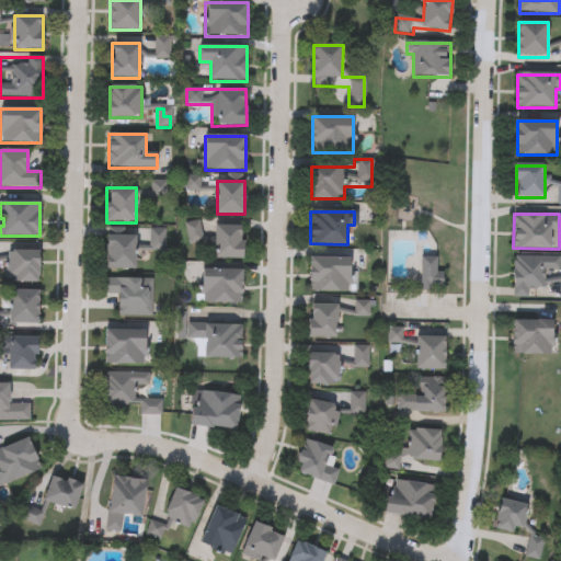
[(215,259),(215,227),(242,227),(242,259),(215,259)]
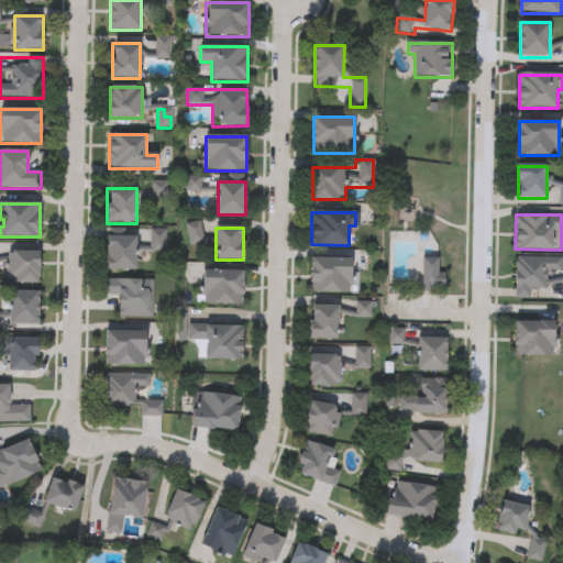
[(136,271),(107,271),(107,235),(135,235),(136,271)]
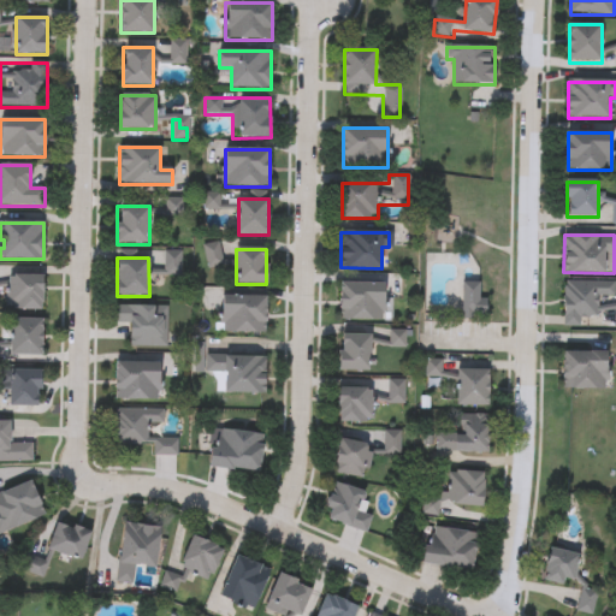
[(43,309),(7,309),(7,274),(43,274),(43,309)]
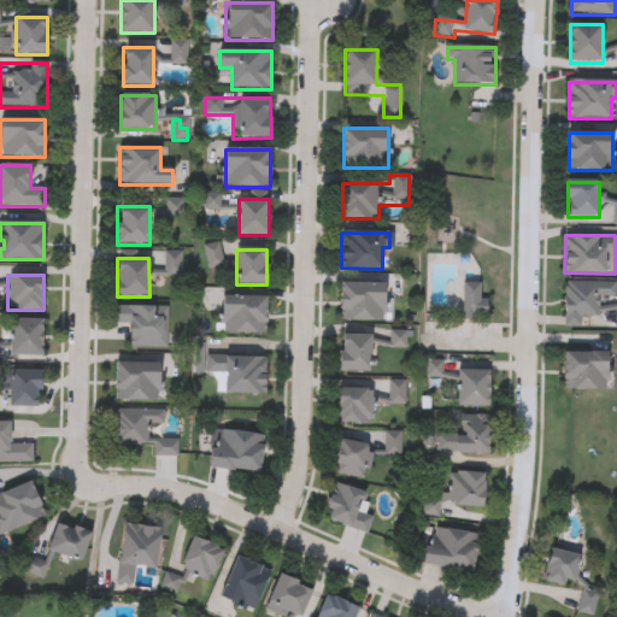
[(616,282),(615,309),(616,309),(616,328),(616,317),(581,316),(581,327),(564,327),(565,281),(616,282)]
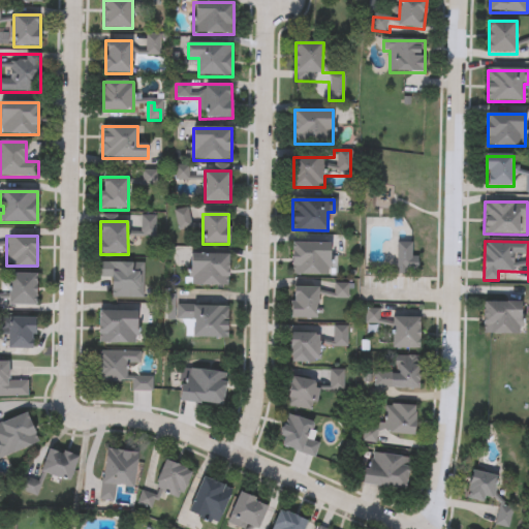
[(330,275),(292,275),(292,243),(330,243),(330,275)]
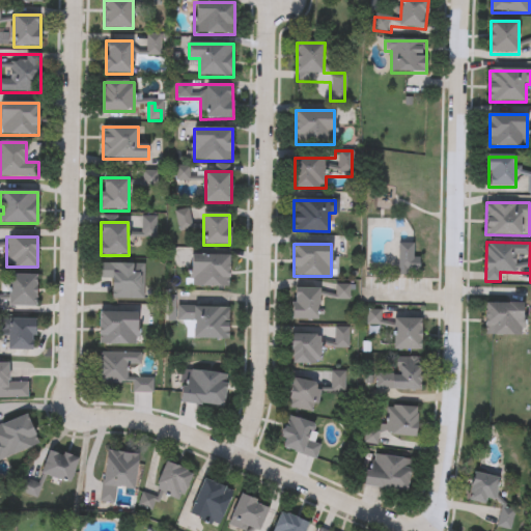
[(414,258),(419,258),(419,276),(398,276),(398,245),(414,245),(414,258)]
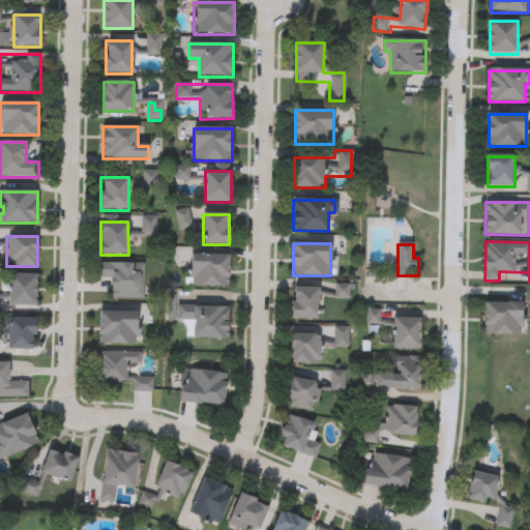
[(190,286),(190,254),(229,255),(228,287),(190,286)]
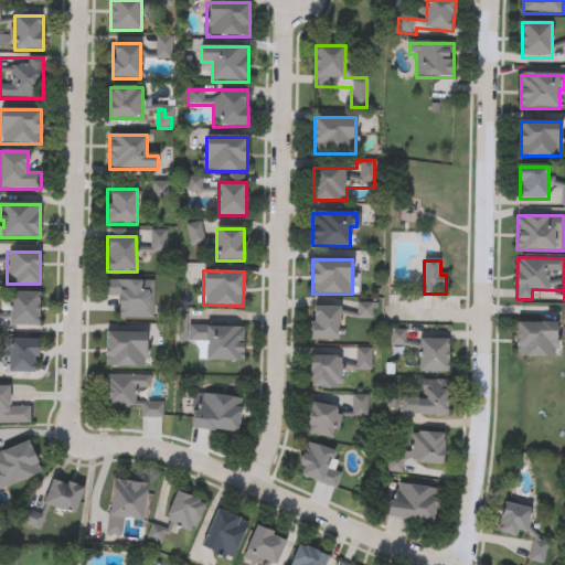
[(152,319),(119,318),(119,298),(105,298),(105,280),(152,281),(152,319)]
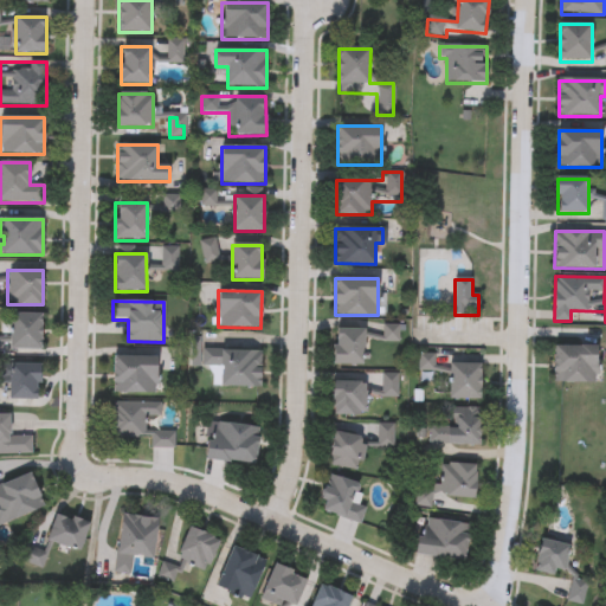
[(10,350),(10,314),(42,314),(42,350),(10,350)]
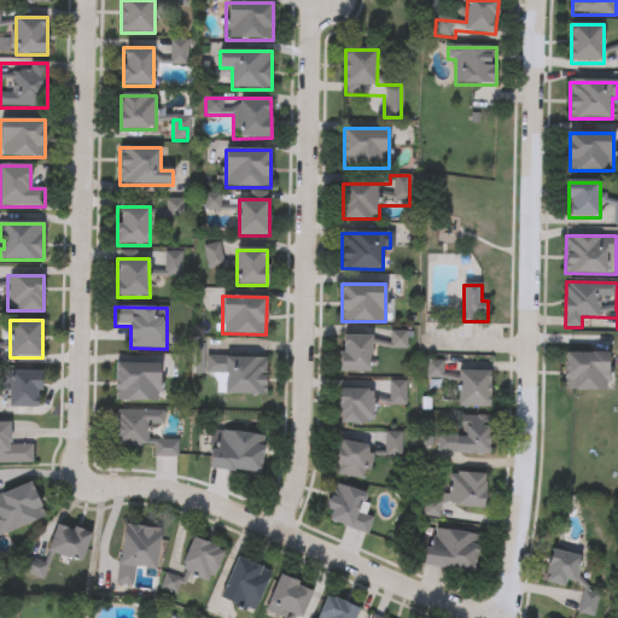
[(371,336),(371,372),(342,372),(342,336),(371,336)]
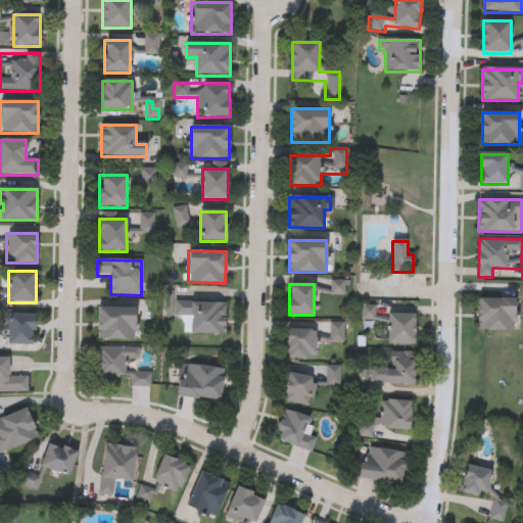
[(477,299),(516,299),(516,330),(477,331),(477,299)]
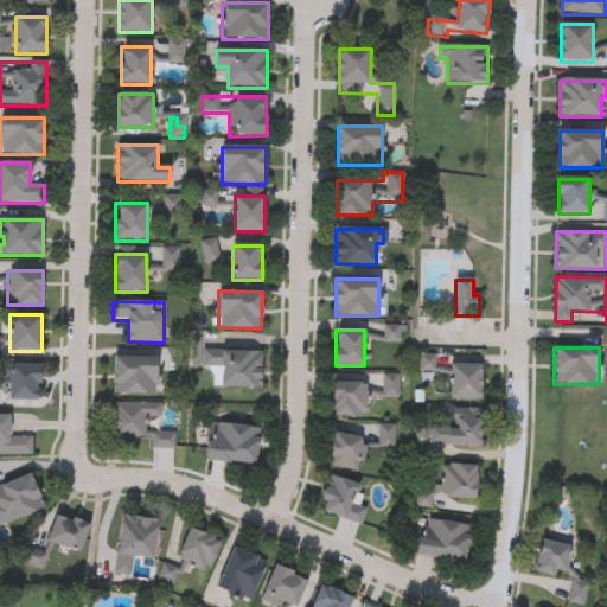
[(218,369),(203,369),(203,350),(261,350),(261,387),(218,385),(218,369)]
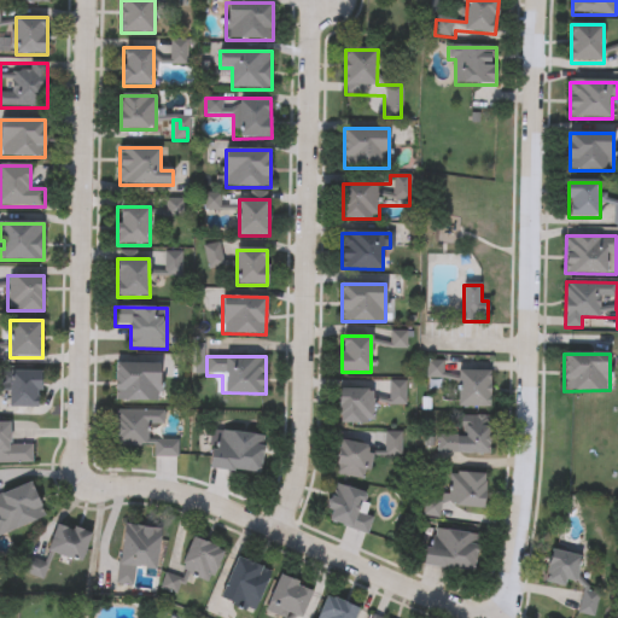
[(116,363),(159,363),(159,402),(116,402),(116,363)]
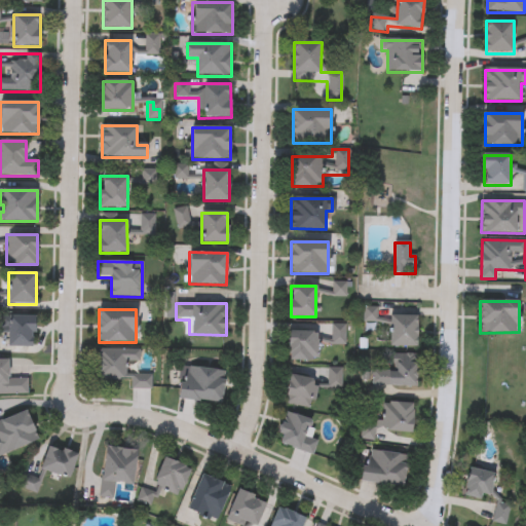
[(418,345),(390,345),(390,314),(418,314),(418,345)]
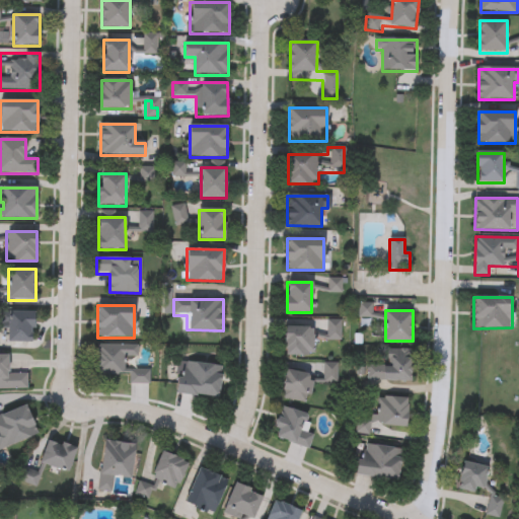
[(0,312),(34,312),(34,343),(7,343),(7,329),(0,329),(0,312)]
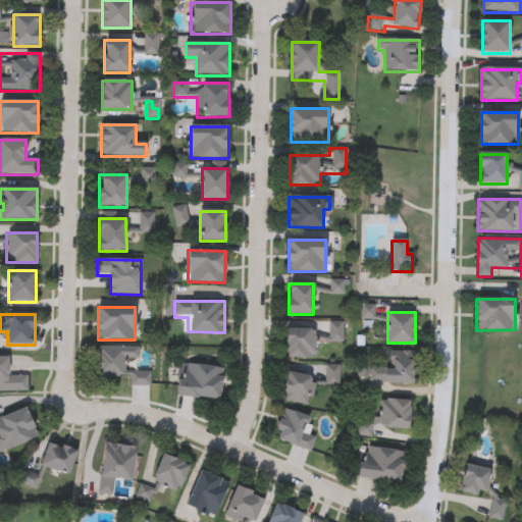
[(286,358),(286,322),(314,322),(314,358),(286,358)]
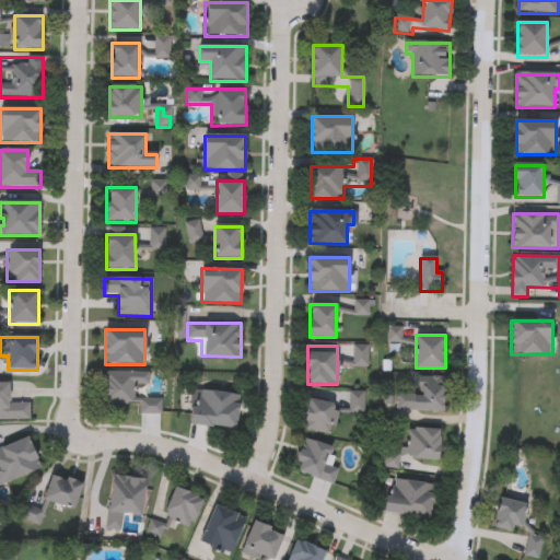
[(102,405),(102,371),(148,371),(148,393),(160,393),(160,413),(139,413),(139,405),(102,405)]
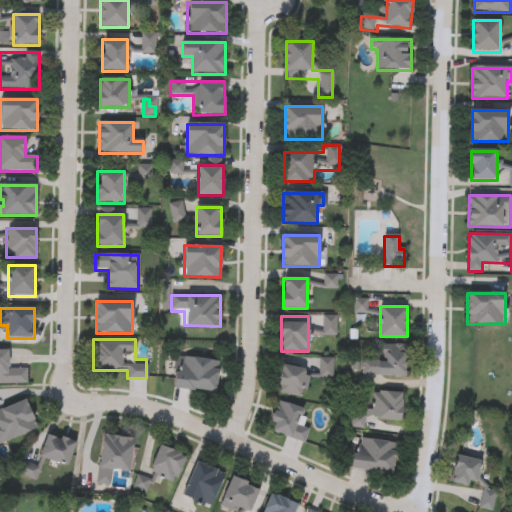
[(406,376),(362,375),(362,359),(381,360),(381,345),(406,345),(406,376)]
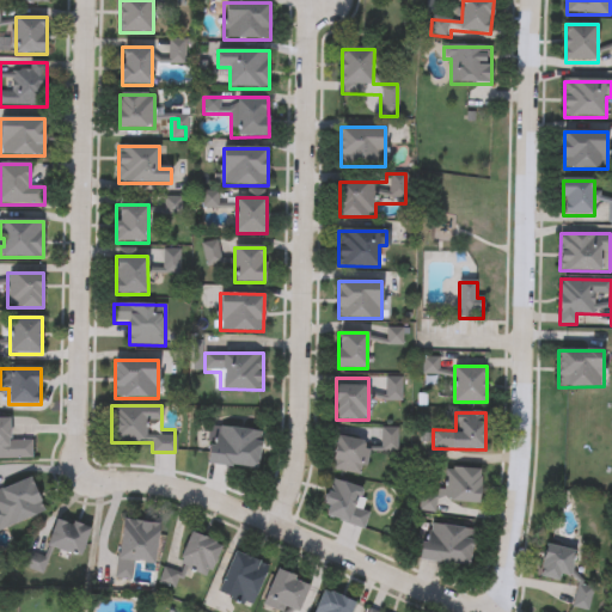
[(0,417),(11,417),(11,440),(31,440),(31,459),(0,459),(0,417)]
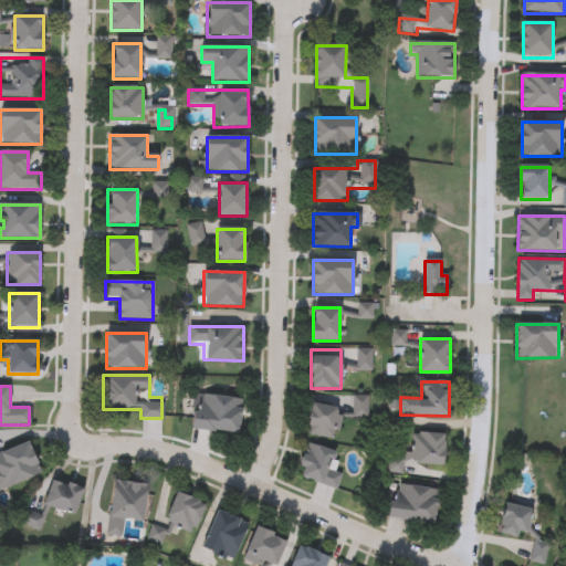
[(242,398),(239,433),(194,430),(196,395),(242,398)]
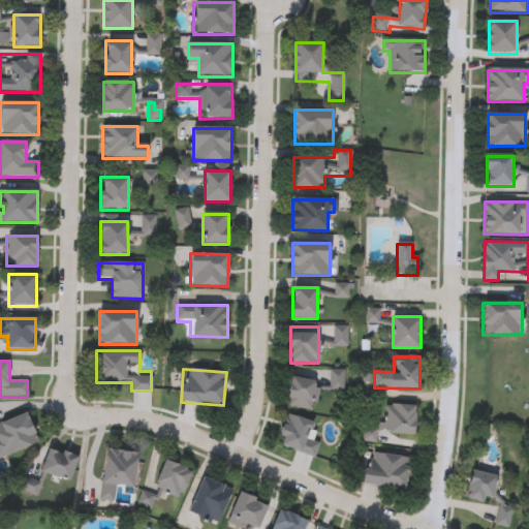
[(316,379),(316,409),(289,409),(289,379),(316,379)]
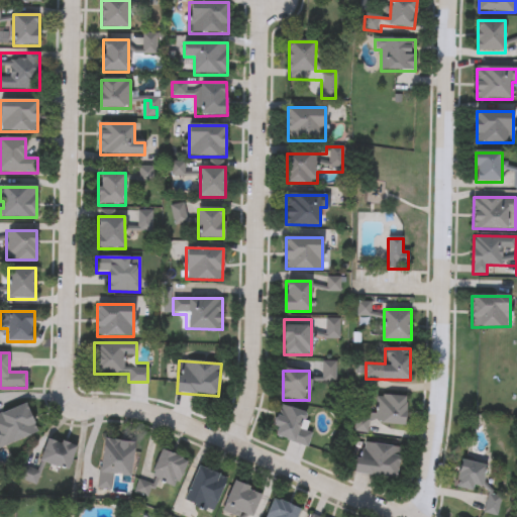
[(407,395),(405,425),(369,424),(369,432),(354,431),(355,414),(376,415),(377,394),(407,395)]
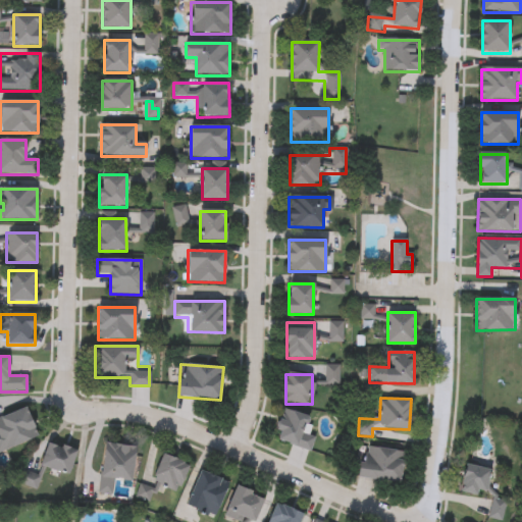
[(38,436),(0,451),(0,417),(27,407),(38,436)]
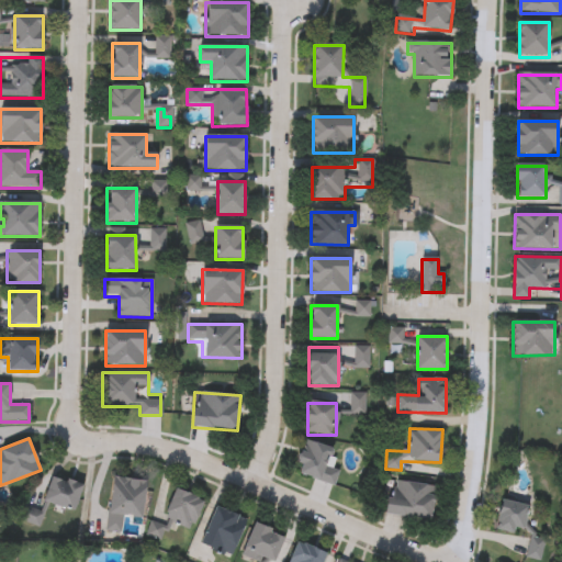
[(330,485),(294,472),(306,440),(343,452),(330,485)]
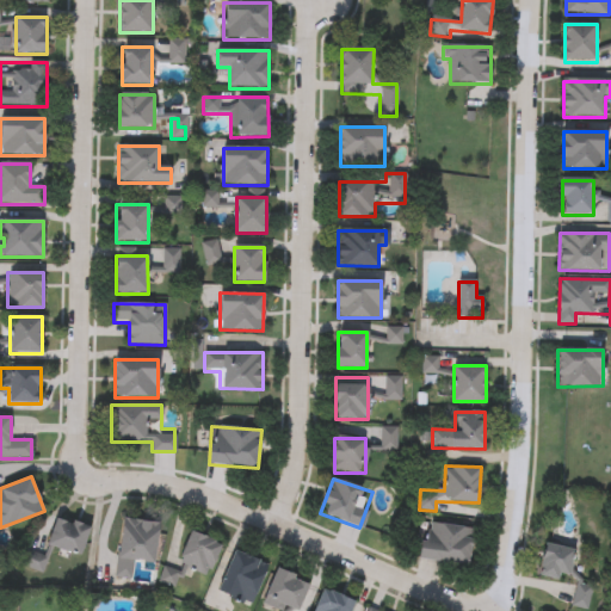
[(81,555),(48,544),(57,516),(91,526),(81,555)]
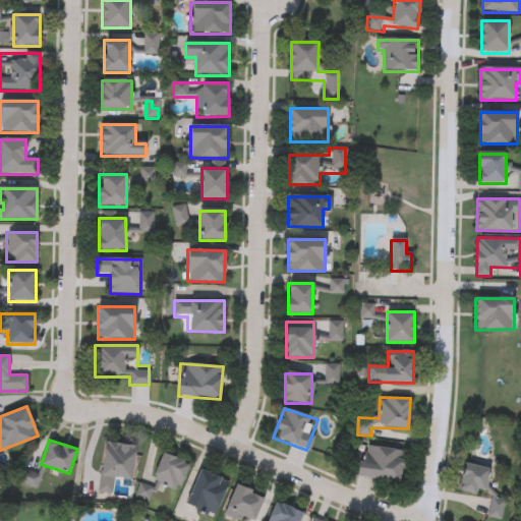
[(136,446),(131,479),(114,477),(112,494),(99,491),(105,442),(136,446)]
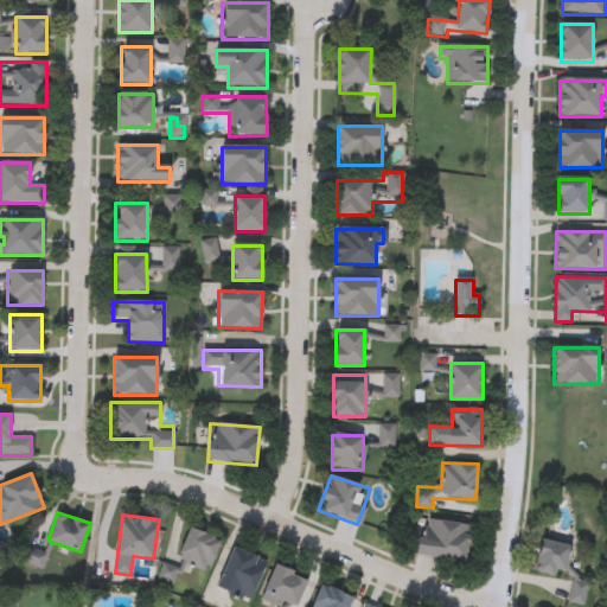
[(465,563),(414,554),(421,517),(472,528),(465,563)]
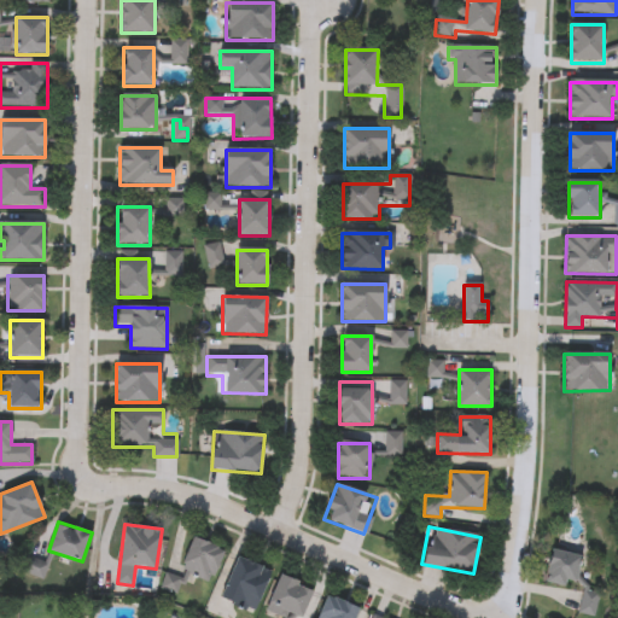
[(211,583),(180,571),(193,537),(225,549),(211,583)]
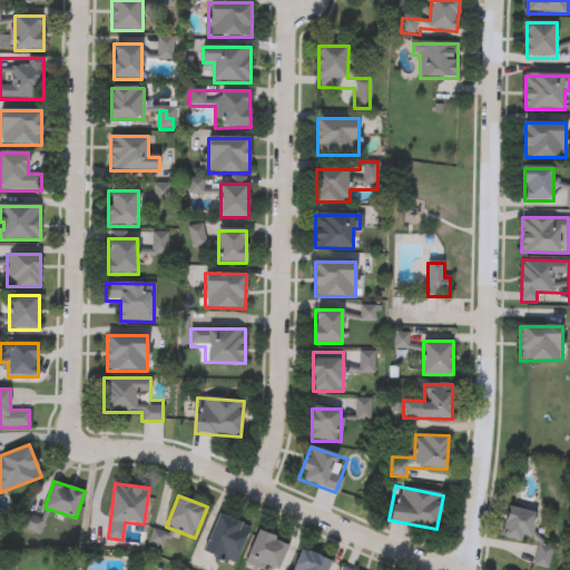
[(502,533),(510,505),(537,513),(529,541),(502,533)]
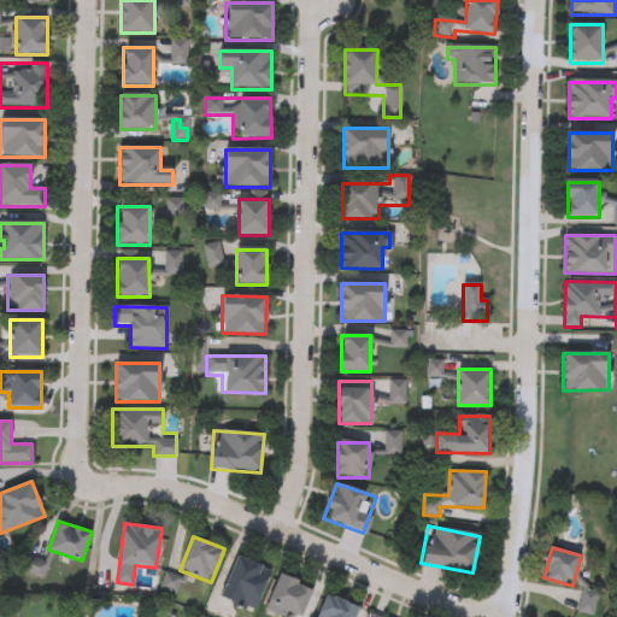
[(253,612),(219,598),(238,556),(271,570),(253,612)]
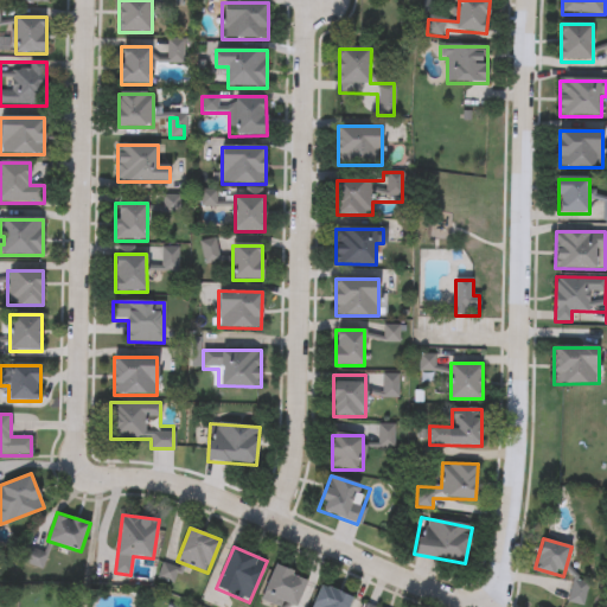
[(307,577),(296,606),(263,595),(274,566),(307,577)]
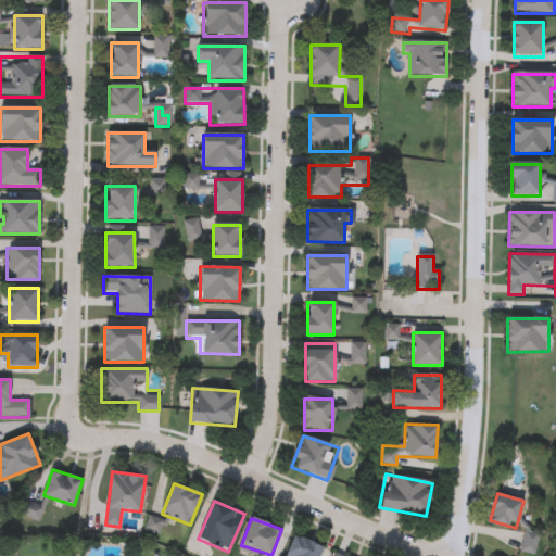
[(287,555),(292,536),(320,544),(316,555),(287,555)]
